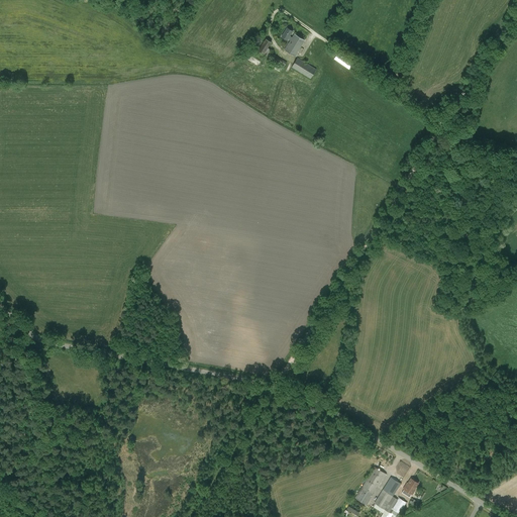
[(282,36),(287,40),(288,38),(291,40),(285,49),(295,57),(304,40),(294,34),(292,37),(290,35),(293,31),(287,28),(282,36)]
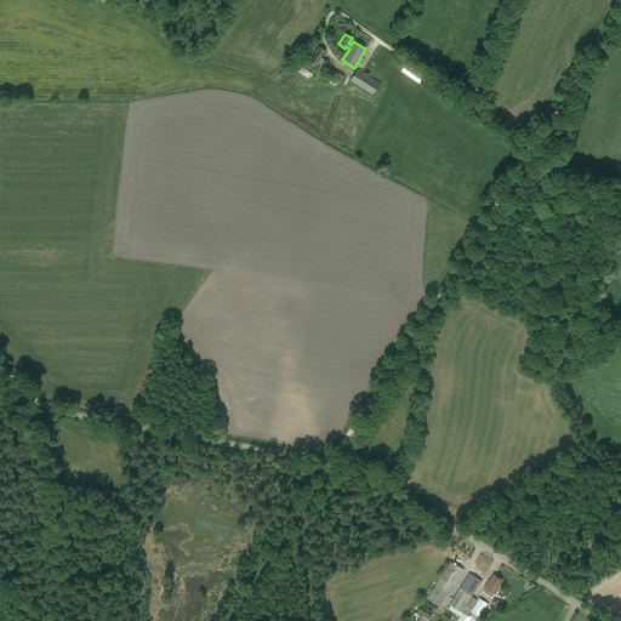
[(307,60),(320,68),(326,60),(322,57),(325,51),(318,46),(312,57),(308,55),(307,60)]
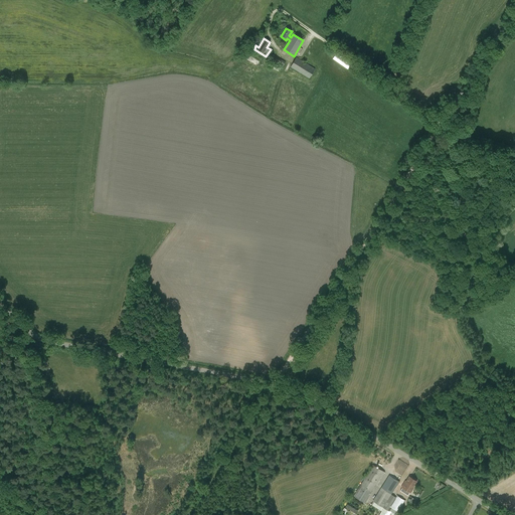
[(270,58),(283,67),(286,61),(273,53),(270,58)]
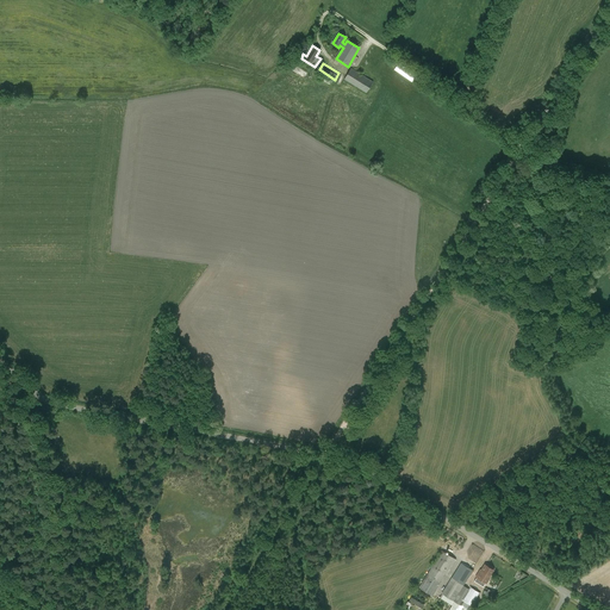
[(394,69),(412,82),(417,76),(399,63),(394,69)]
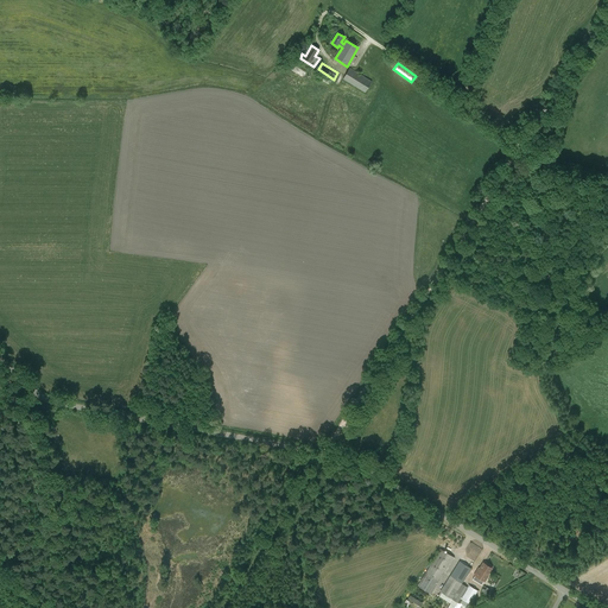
[(343,80),(365,93),(372,82),(349,68),(343,80)]
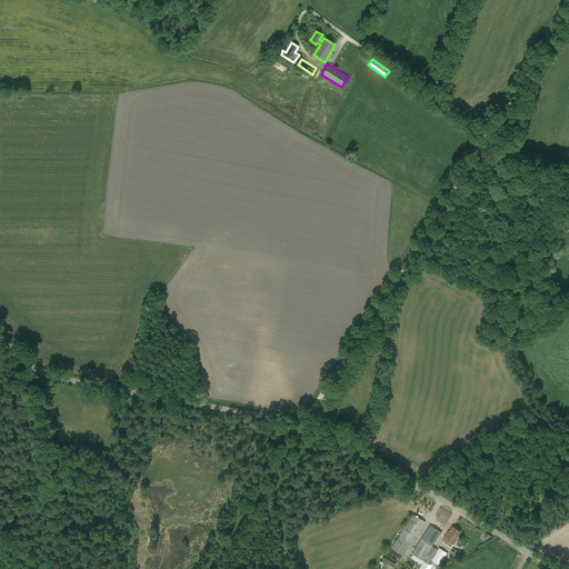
[(391,548),(403,556),(425,521),(412,513),(393,545),(390,542),(388,546),(391,548)]
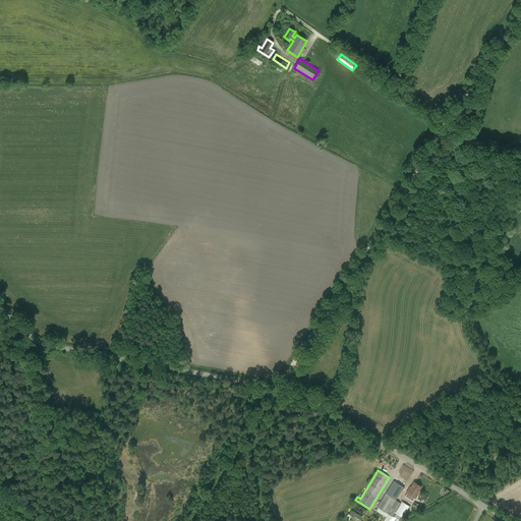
[(401,503),(396,500),(404,487),(403,486),(394,480),(378,507),(388,514),(392,516),(395,512),(395,513),(401,503)]
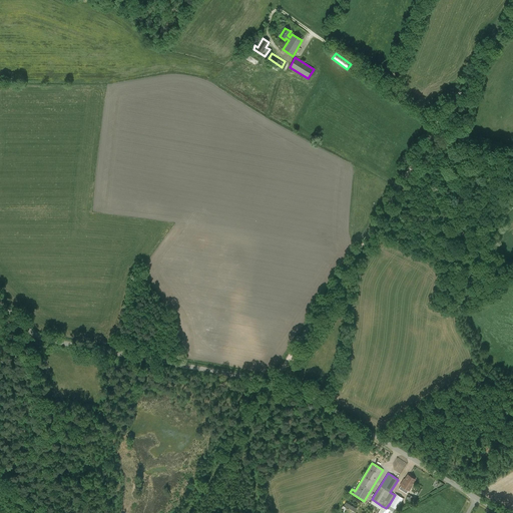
[(405,492),(407,494),(412,486),(411,485),(415,479),(408,475),(405,480),(404,479),(400,485),(407,490),(405,492)]
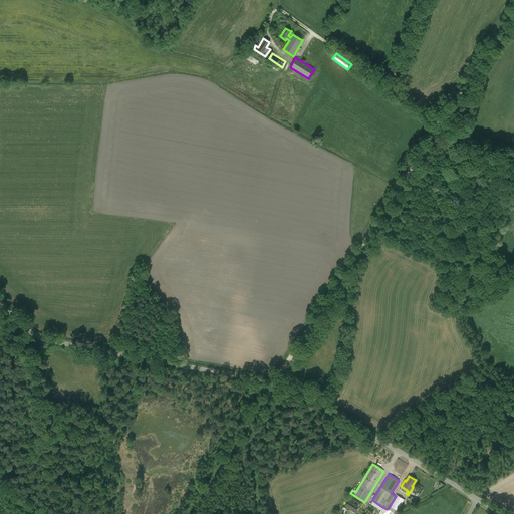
[(388,510),(384,513),(395,512),(398,510),(404,499),(397,495),(396,496),(390,506),(388,510)]
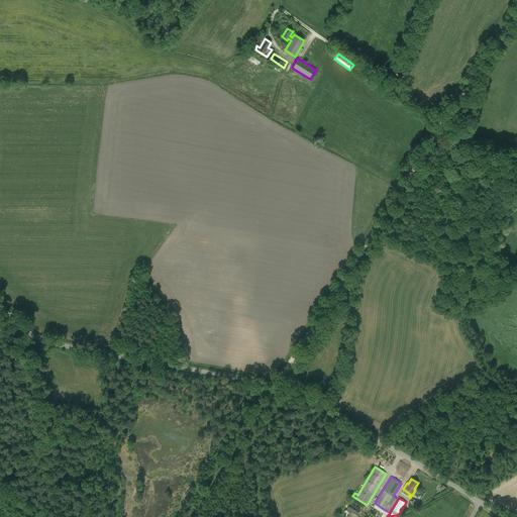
[(359,512),(348,506),(346,509),(357,515),(359,512)]
